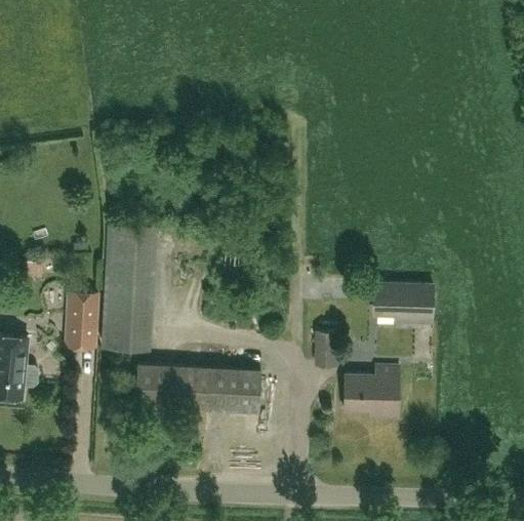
[(158,225),(137,224),(109,223),(102,348),(131,349),(152,350),(158,225)]
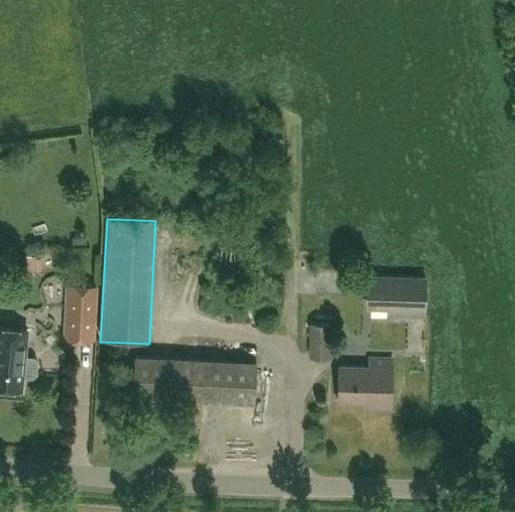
[(29,259),(28,275),(43,275),(43,259),(29,259)]
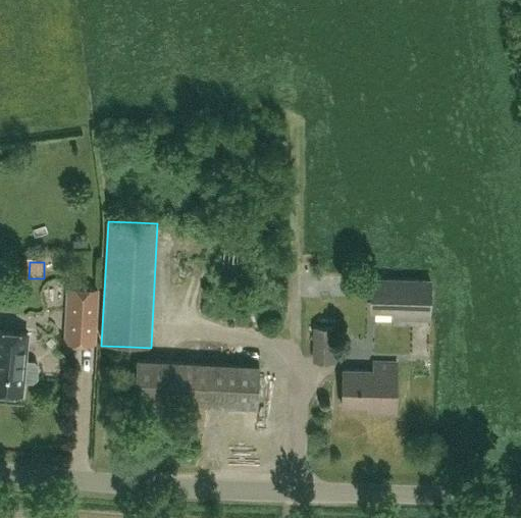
[(373,281),(372,314),(395,314),(395,321),(430,322),(431,283),(373,281)]
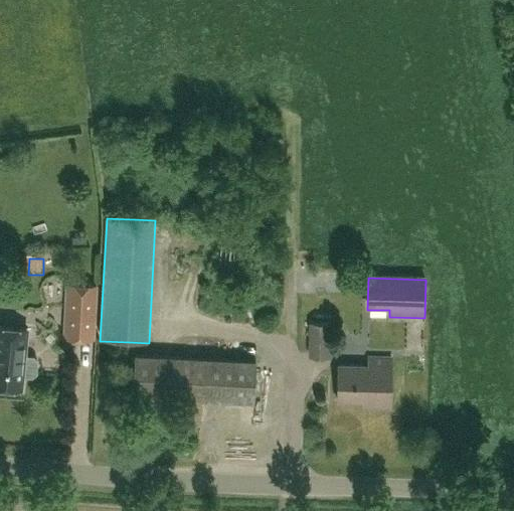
[(98,288),(68,287),(65,340),(95,341),(98,288)]
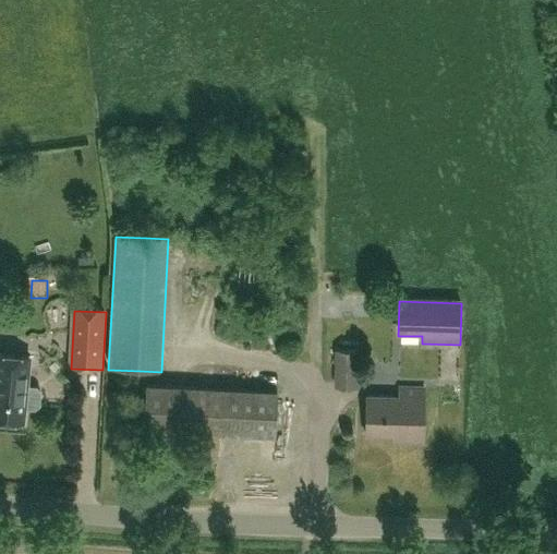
[(358,354),(337,354),(336,390),(358,390),(358,354)]
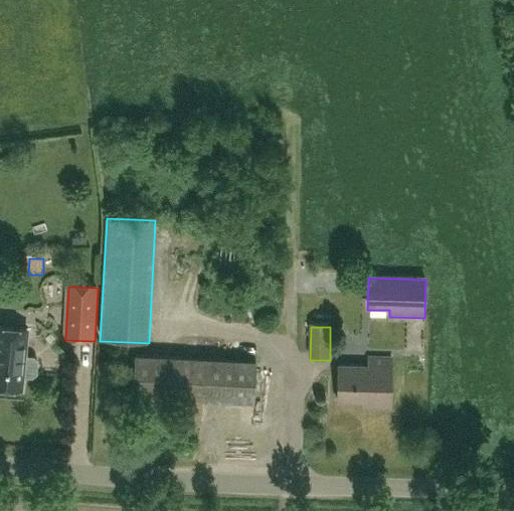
[(0,391),(22,393),(23,379),(33,380),(37,376),(38,363),(34,359),(25,358),(25,357),(28,331),(0,328),(0,391)]
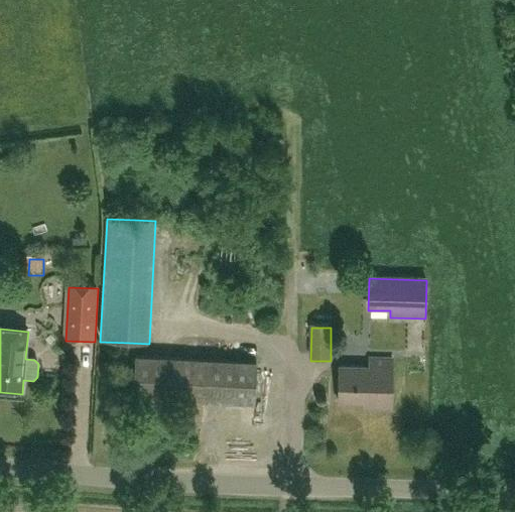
[(258,365),(136,358),(134,399),(255,405),(258,365)]
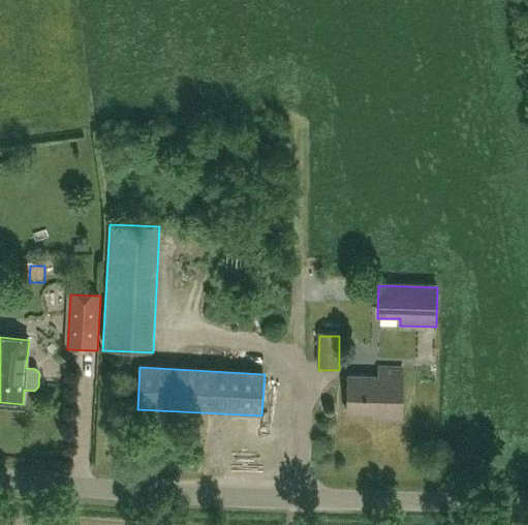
[(349,378),(348,415),(383,417),(383,422),(402,422),(403,371),(380,370),(379,379),(349,378)]
